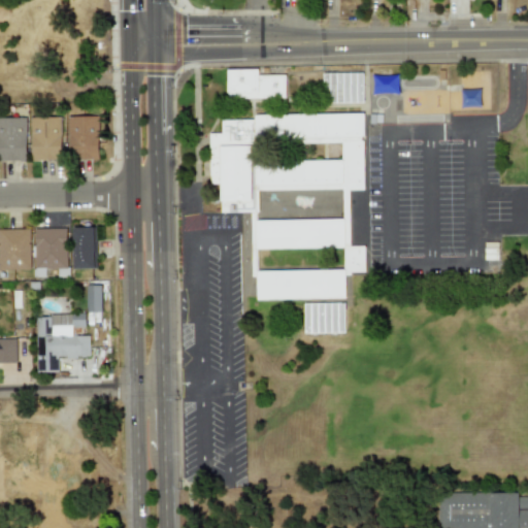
[(226,97),(285,95),(284,72),(257,72),(257,66),(225,66),(226,97)]
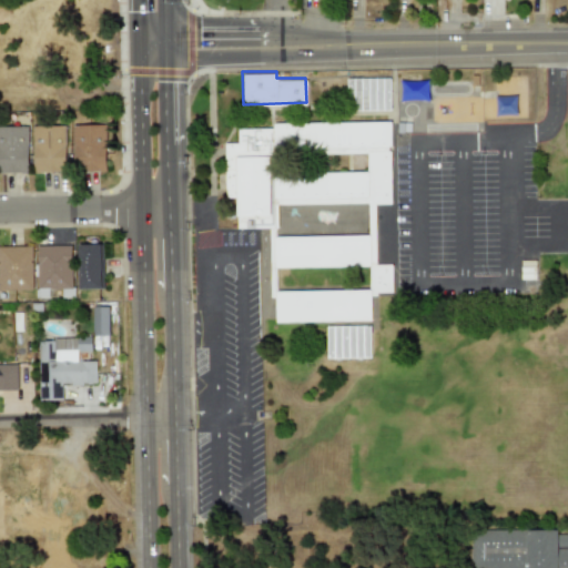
[(346,77),(389,75),(391,108),(347,109),(346,77)]
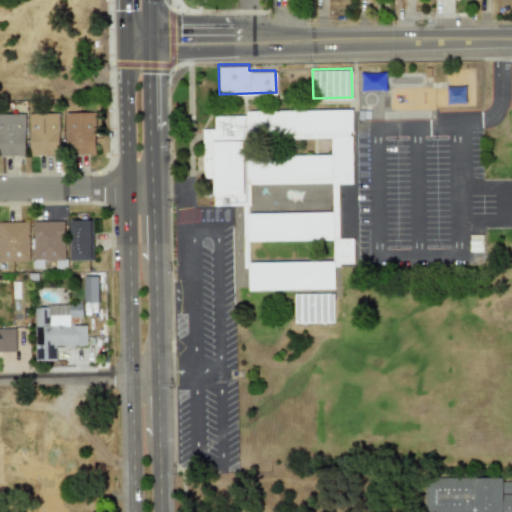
[(361,70),(361,90),(386,90),(386,70),(361,70)]
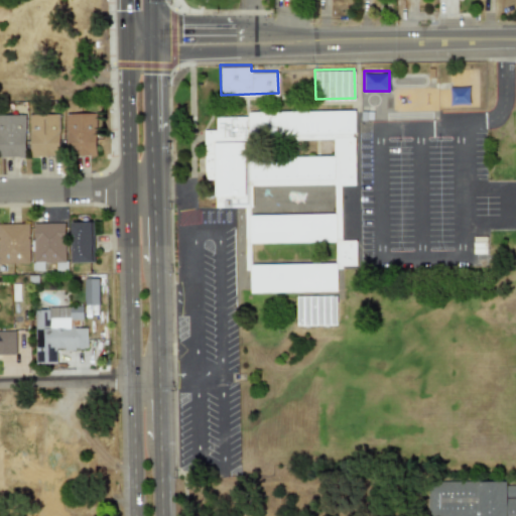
[(450,86),(450,103),(470,103),(470,86),(450,86)]
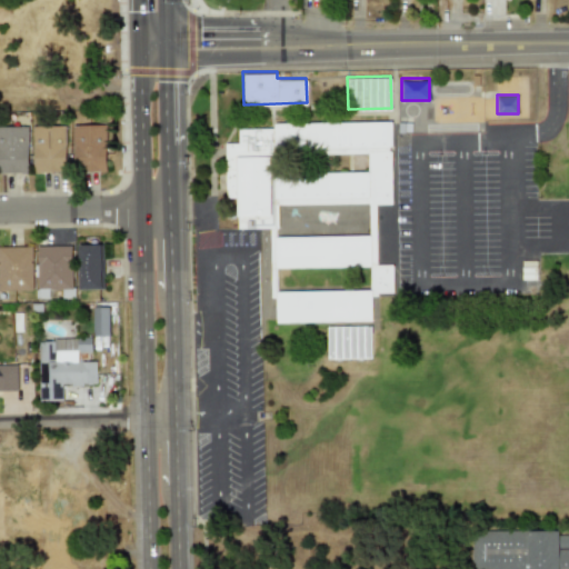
[(237,128),(237,141),(225,142),(226,197),(236,197),(237,228),(269,227),(271,297),(276,297),(276,321),(372,320),(371,296),(378,295),(378,290),(392,290),(391,265),(377,263),(376,203),(391,202),(390,120),(273,122),(273,127),(237,128)]
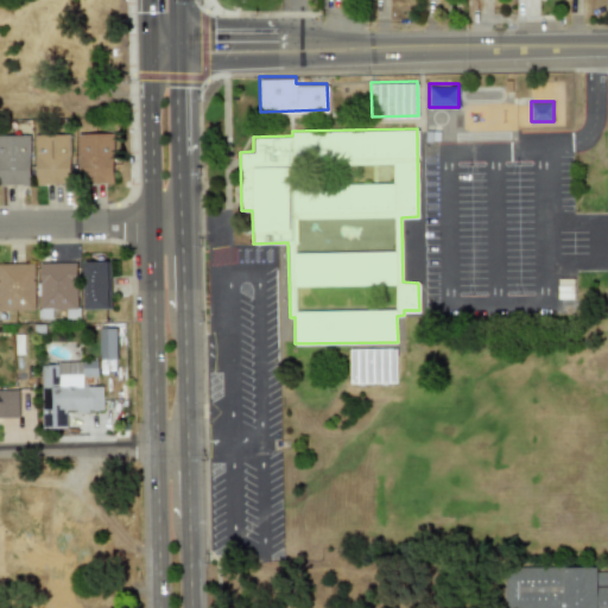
[(78,183),(124,183),(124,162),(114,162),(114,133),(78,133),(78,183)]
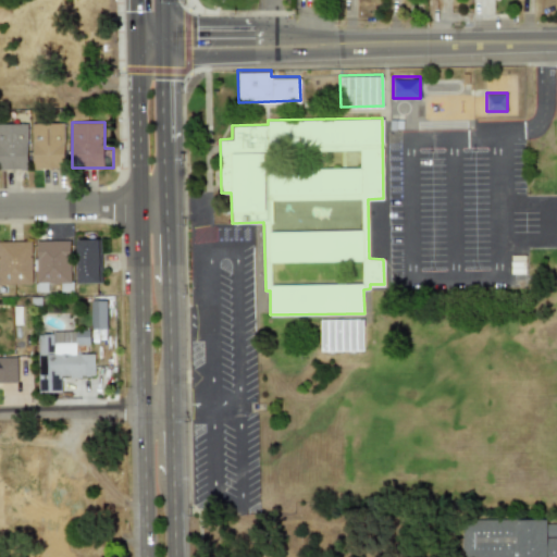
[(0,170),(28,170),(28,123),(0,123),(0,170)]
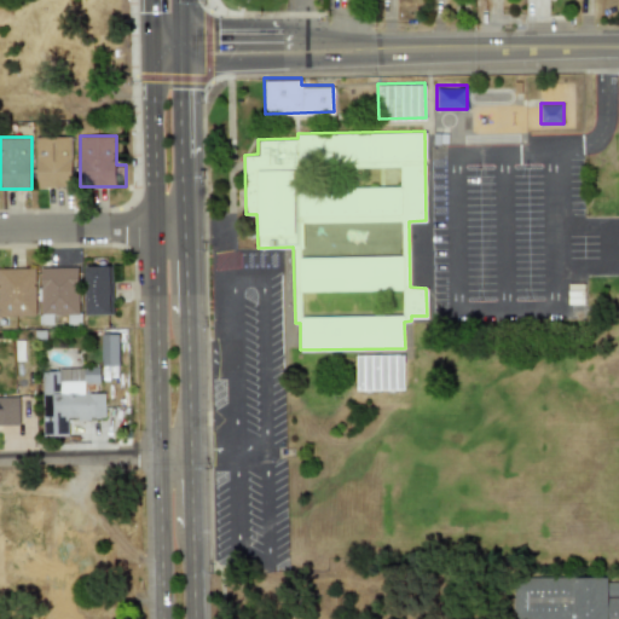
[(73,187),(73,137),(36,137),(36,187),(73,187)]
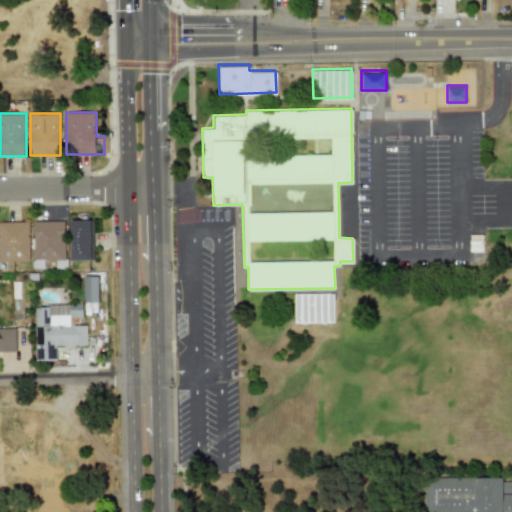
[(90,220),(69,221),(70,261),(91,260),(90,220)]
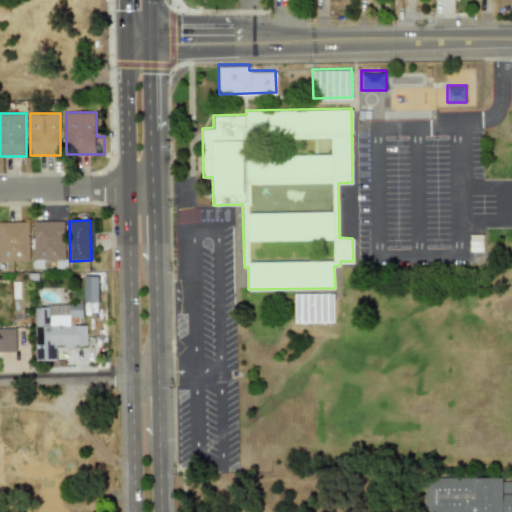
[(63,221),(32,222),(34,261),(65,260),(63,221)]
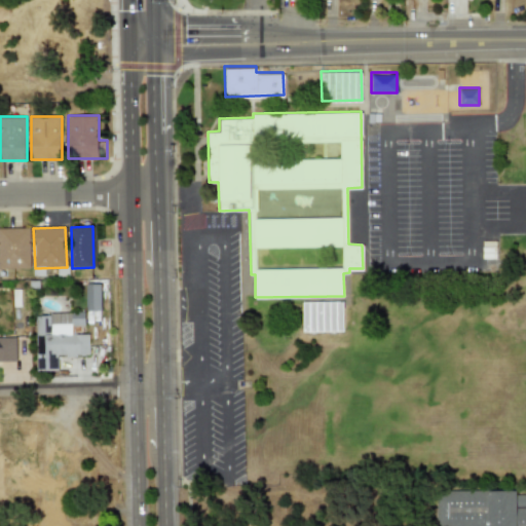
[(30,228),(0,228),(0,268),(30,268),(30,228)]
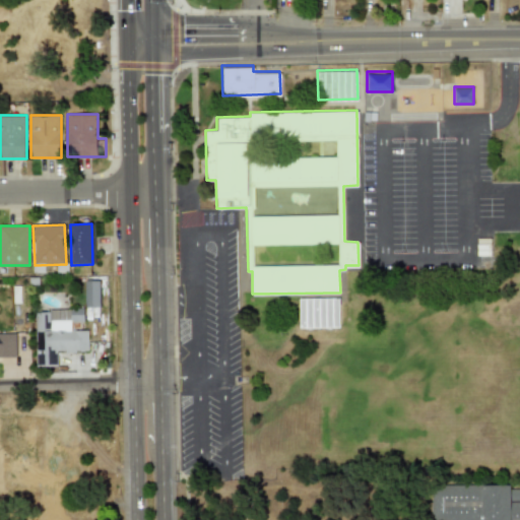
[(100,307),(99,280),(84,280),(85,307),(100,307)]
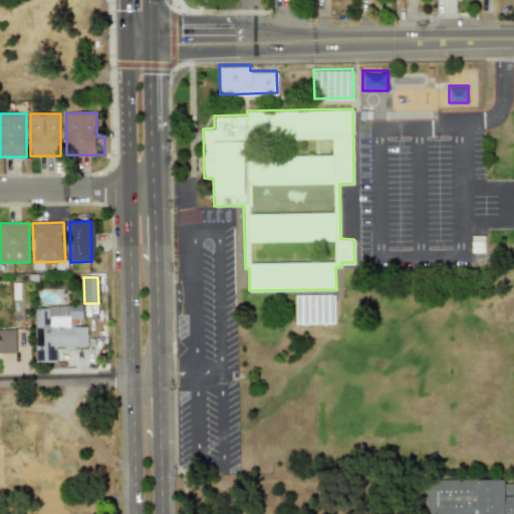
[(296,294),(296,322),(334,321),(334,294),(296,294)]
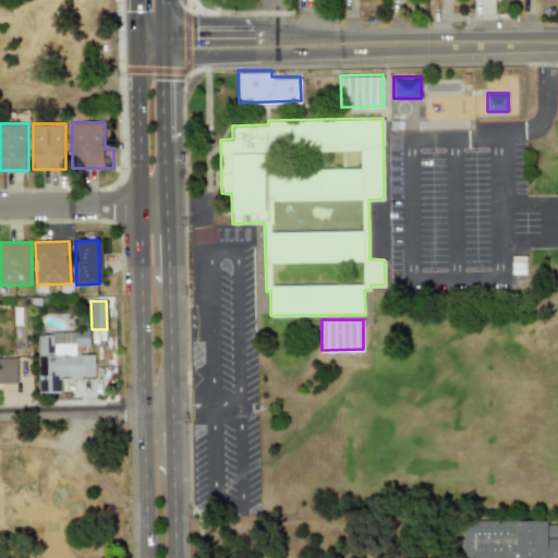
[(16,355),(0,355),(0,383),(16,383),(16,355)]
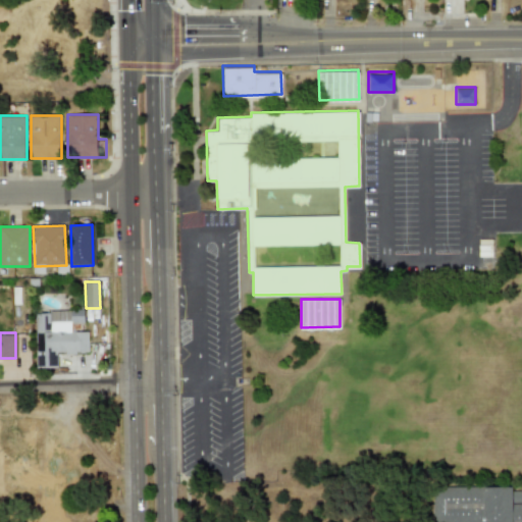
[(521,521),(521,488),(444,487),(444,499),(435,499),(435,521),(521,521)]
